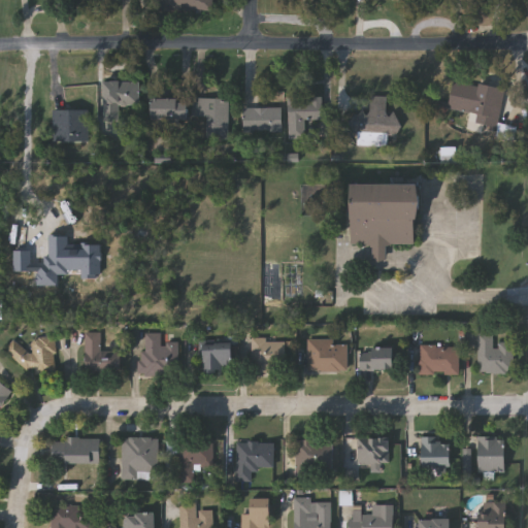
[(212,0),(212,10),(156,9),(156,0),(212,0)]
